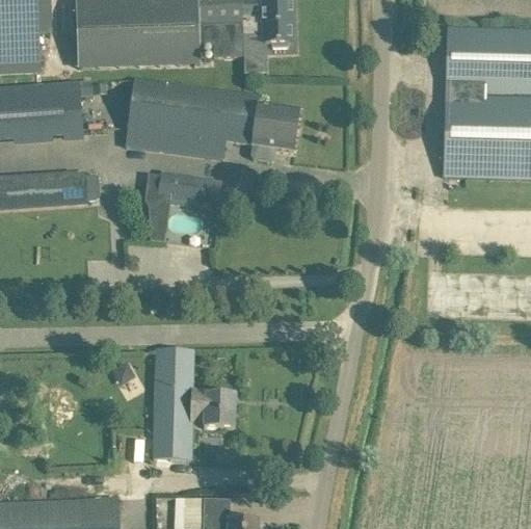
[(0,74),(41,73),(38,30),(51,30),(49,0),(0,0),(0,74)]
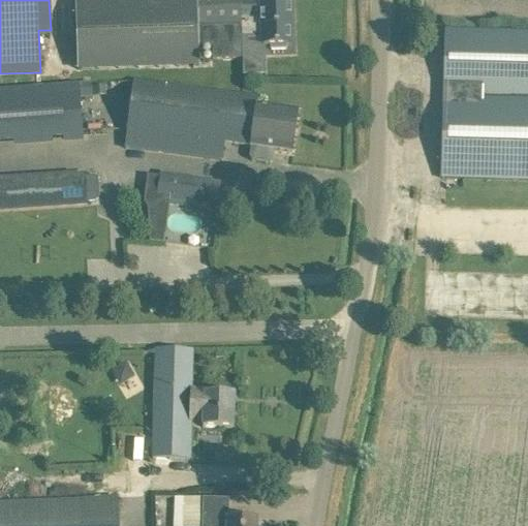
[(78,0),(81,69),(198,65),(197,57),(242,56),(241,34),(240,16),(240,0),(78,0)]
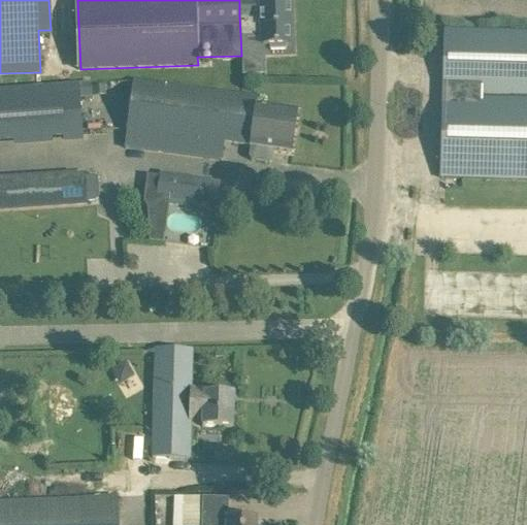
[(239,0),(239,15),(240,34),(241,56),(241,73),(265,73),(263,44),(269,44),(269,48),(285,47),(285,43),(288,43),(288,25),(289,25),(288,0),(239,0)]
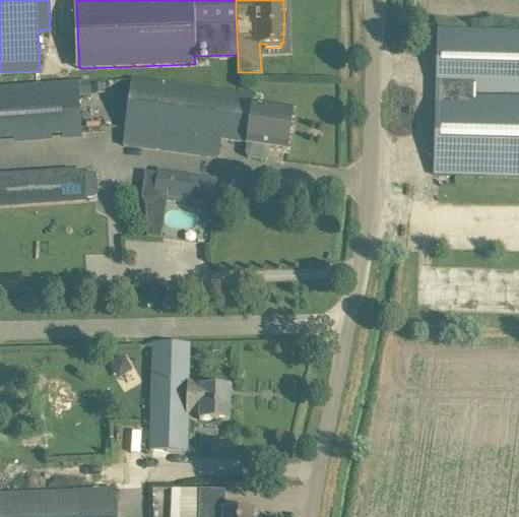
[(434,173),(518,175),(518,29),(438,27),(434,173)]
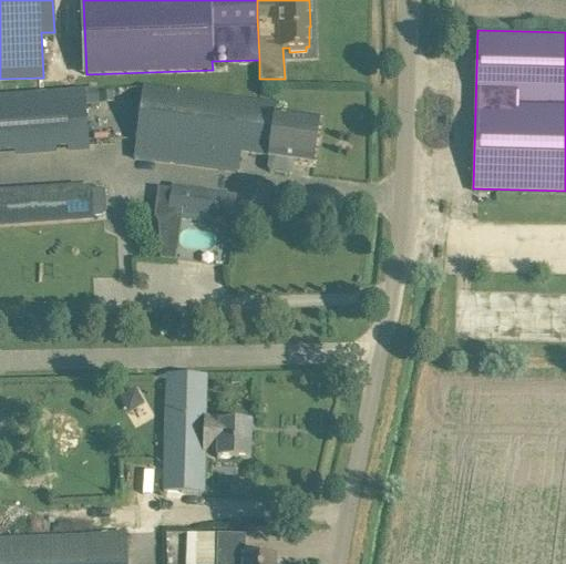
[(134,155),(236,170),(239,150),(267,154),(267,155),(268,155),(275,111),(276,101),(144,82),(134,155)]
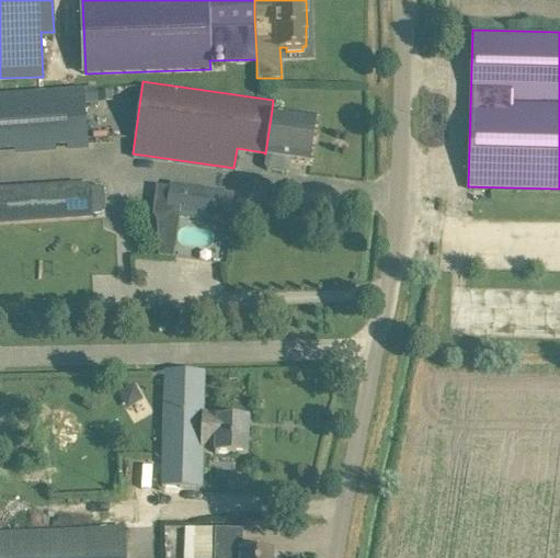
[(81,88),(0,92),(0,149),(15,149),(15,155),(55,152),(55,146),(68,145),(68,151),(86,149),(86,138),(82,103),(81,88)]
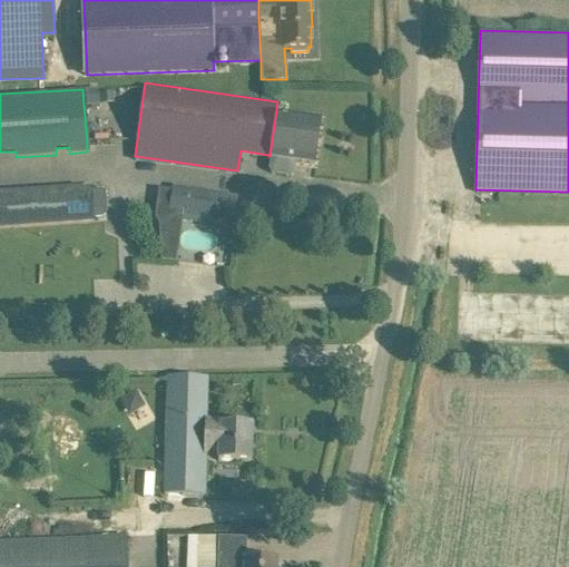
[(113,100),(113,95),(113,90),(98,91),(99,101),(111,101),(113,100)]
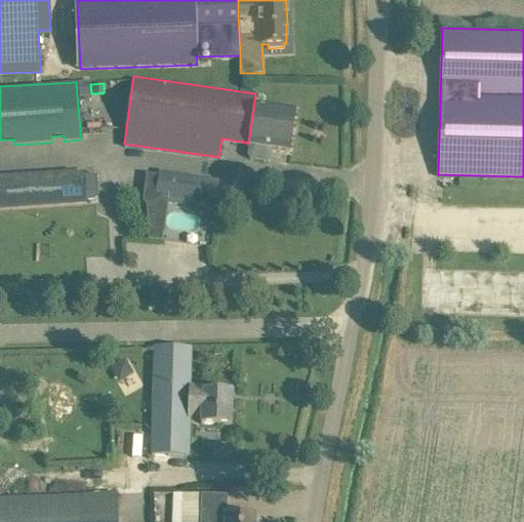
[(249,158),(267,160),(270,157),(272,147),(288,149),(294,109),(254,103),(248,144),(247,154),(249,158)]
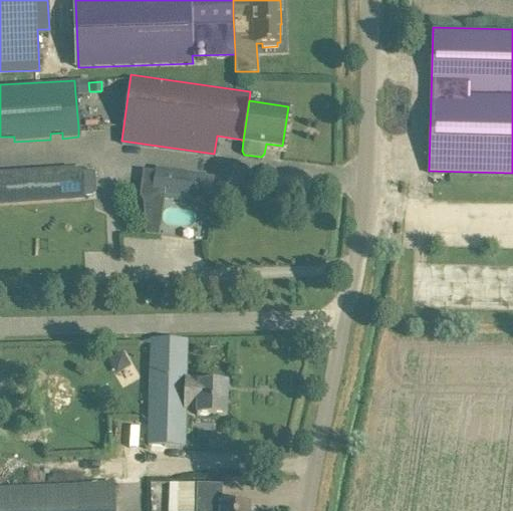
[(0,201),(82,196),(82,194),(92,193),(94,190),(93,171),(90,169),(82,169),(82,165),(0,170),(0,201)]
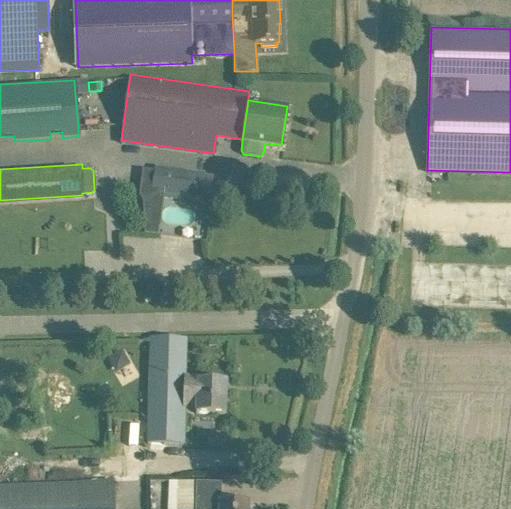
[(154,167),(142,166),(138,192),(142,199),(142,230),(156,232),(161,190),(163,191),(201,196),(204,172),(154,165),(154,167)]
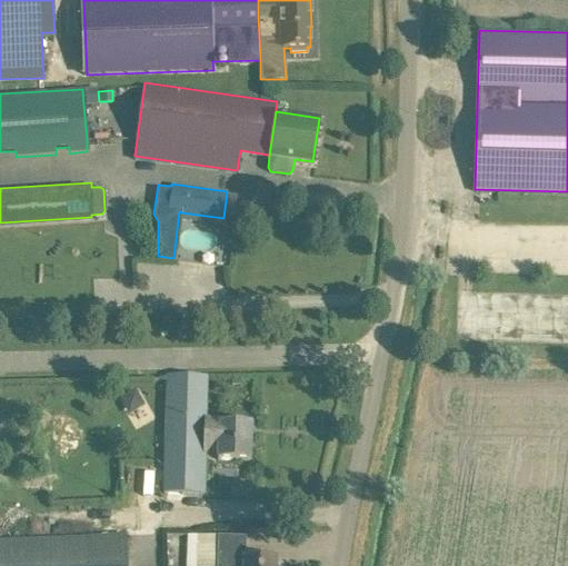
[(163,492),(203,493),(205,447),(202,447),(203,418),(205,418),(206,374),(167,373),(163,492)]
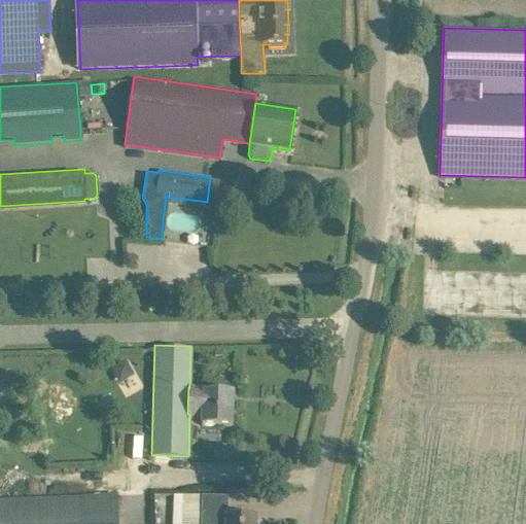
[(201,423),(232,424),(232,390),(203,389),(203,387),(189,387),(188,387),(187,414),(189,414),(201,414),(201,423)]
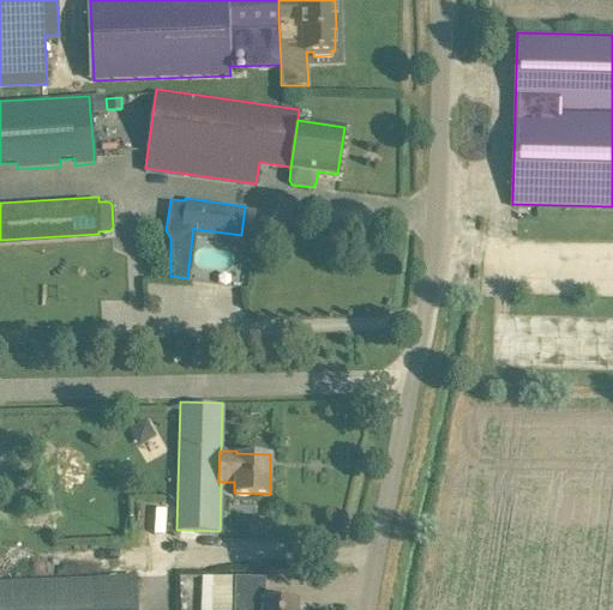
[(0,609),(134,609),(134,574),(0,579),(0,609)]
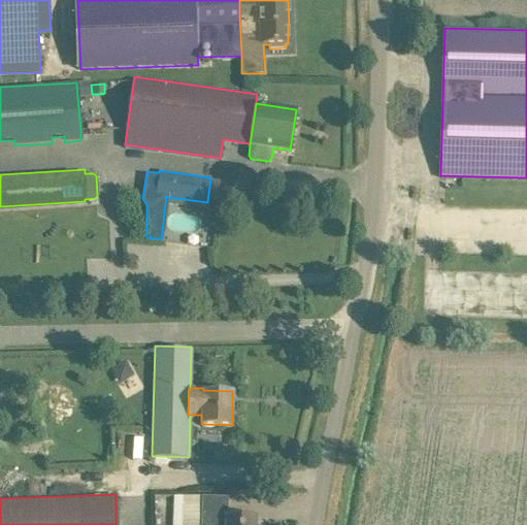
[(227,516),(227,496),(200,495),(199,524),(254,524),(255,516),(227,516)]
